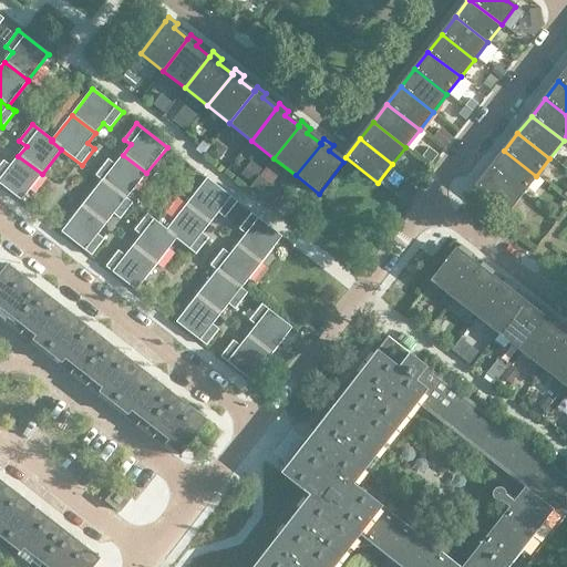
[(536,176),(504,151),(491,168),(523,194),(536,176)]
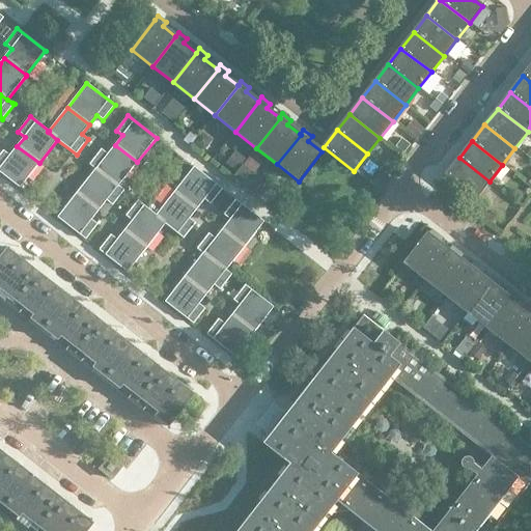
[(118,186),(137,162),(115,145),(108,155),(101,149),(89,165),(95,169),(117,187),(118,186)]
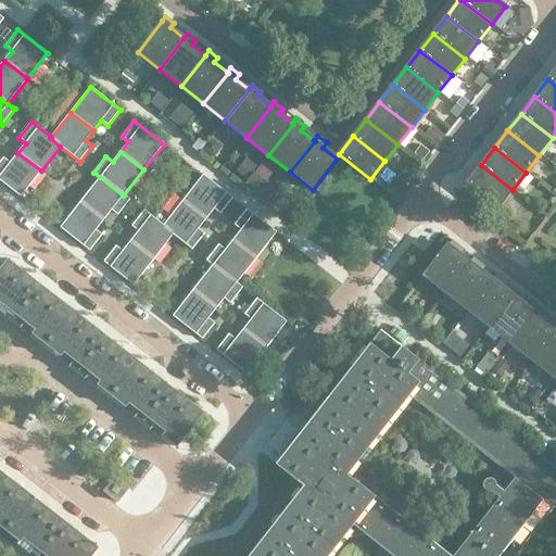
[(0,180),(21,197),(40,172),(41,171),(17,153),(10,163),(3,158),(0,162),(0,180)]
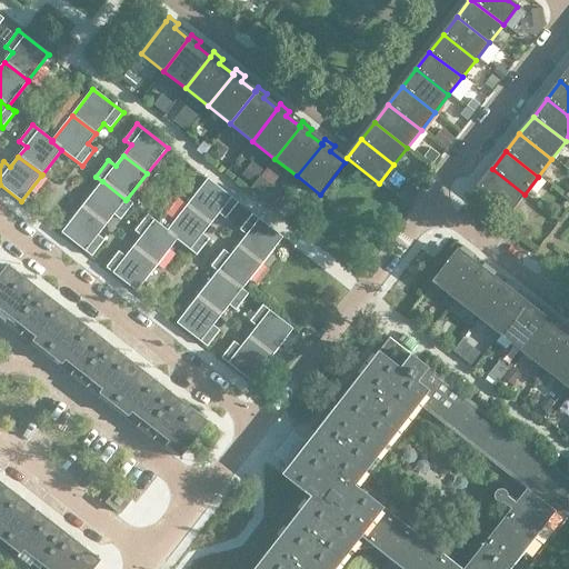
[(525,195),(492,169),(478,187),(510,212),(525,195)]
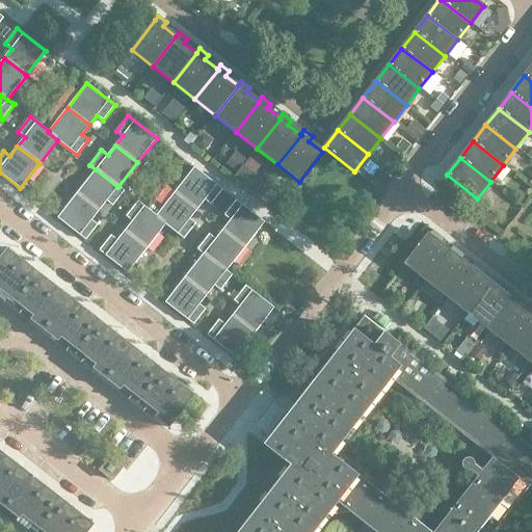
[(222,190),(215,184),(194,167),(176,192),(196,210),(205,200),(211,205),(222,190)]
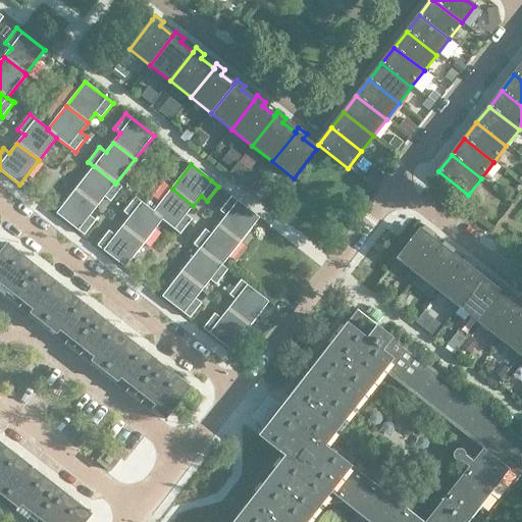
[(122,188),(116,183),(115,184),(94,166),(75,190),(97,207),(105,197),(111,202),(122,188)]
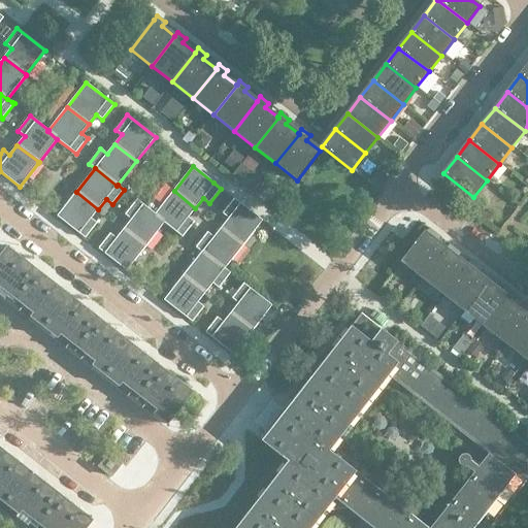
[(188,218),(195,208),(174,191),(156,215),(155,216),(164,223),(183,237),(194,222),(188,218)]
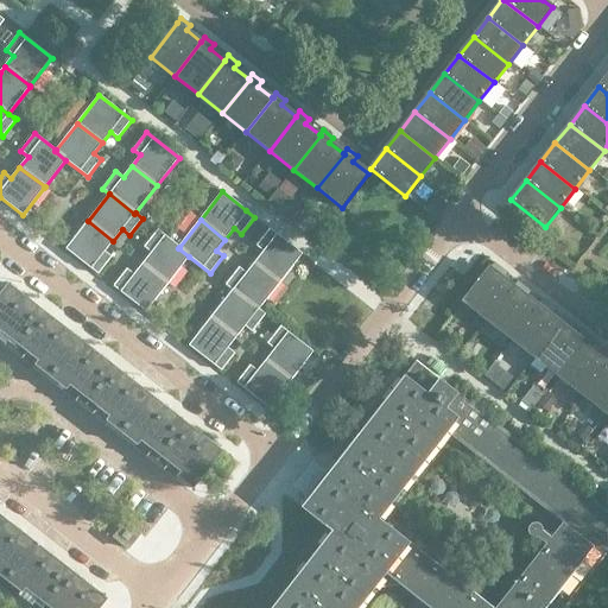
[(105,252),(113,241),(88,221),(67,249),(99,274),(112,258),(105,252)]
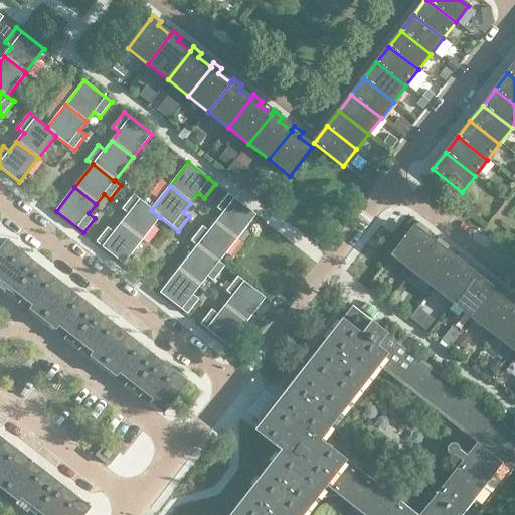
[(142,240),(160,217),(151,210),(152,209),(133,194),(122,209),(128,214),(121,223),(142,240)]
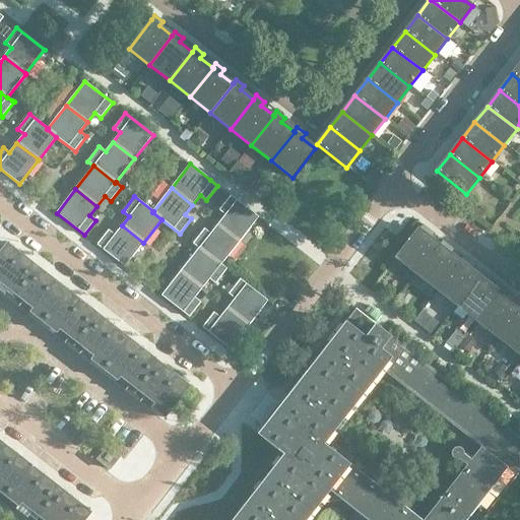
[(240,242),(258,217),(231,196),(219,210),(225,215),(218,224),(240,242)]
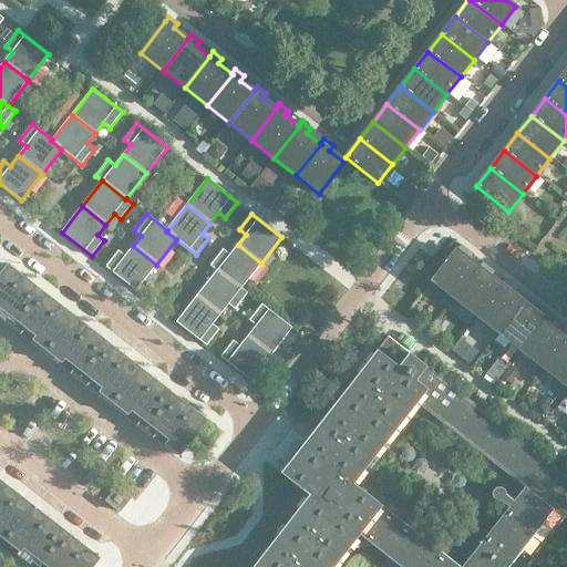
[(241,289),(260,264),(261,264),(238,245),(229,255),(223,249),(210,266),(217,271),(240,289),(241,289)]
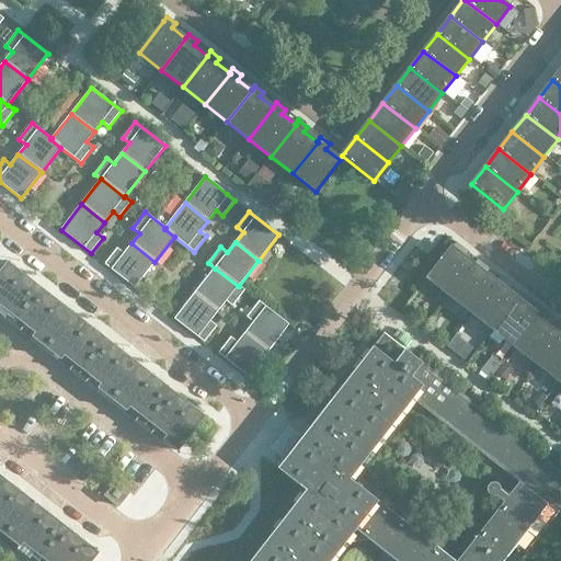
[(474,265),(473,264),(460,254),(465,249),(456,242),(453,248),(451,247),(427,278),(450,296),(474,265)]
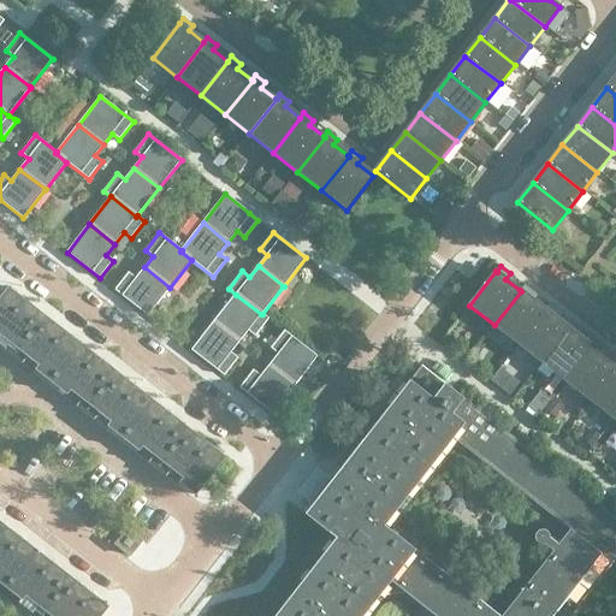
[(148,317),(170,289),(170,288),(144,267),(136,278),(129,272),(114,290),(148,317)]
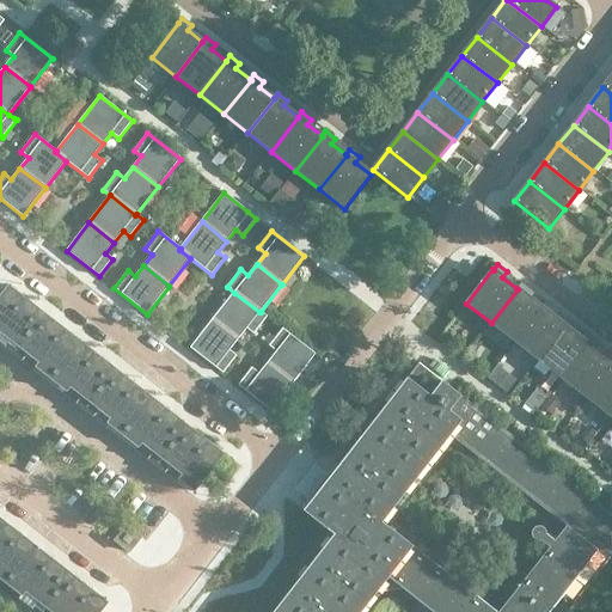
[(542,307),(526,295),(531,291),(521,283),(516,288),(518,289),(491,323),(515,342),(542,307)]
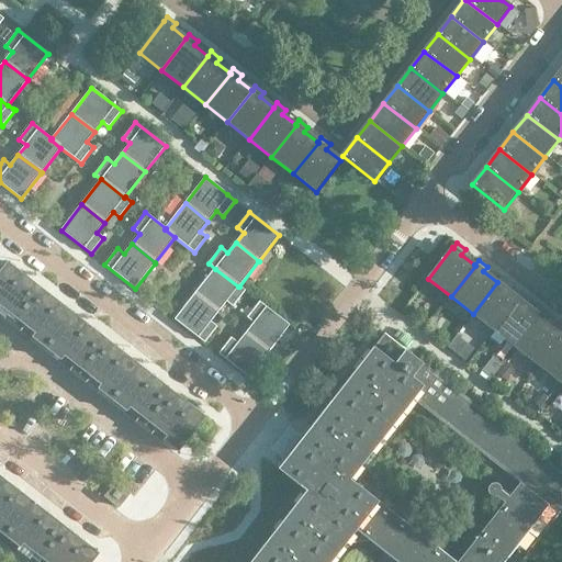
[(74,313),(49,295),(8,262),(0,272),(0,312),(46,348),(74,313)]
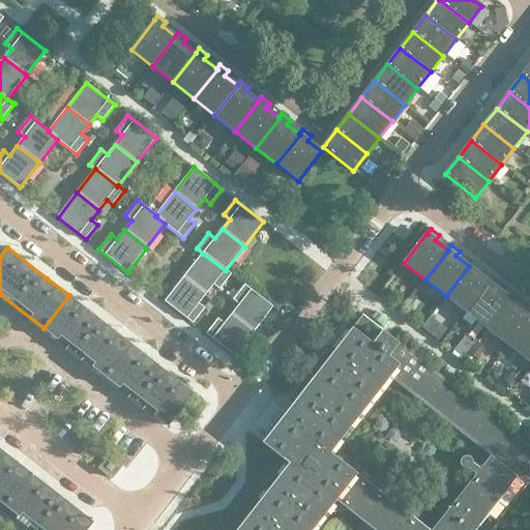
[(232,274),(226,270),(225,270),(203,254),(184,276),(206,294),(213,285),(219,290),(232,274)]
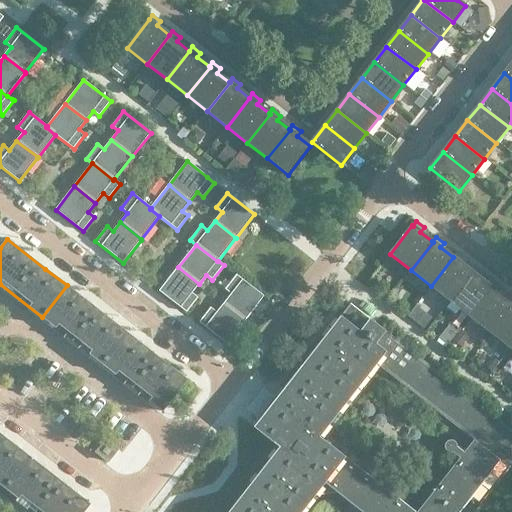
[(451,301),(473,273),(461,263),(464,259),(456,253),(453,257),(431,286),(451,301)]
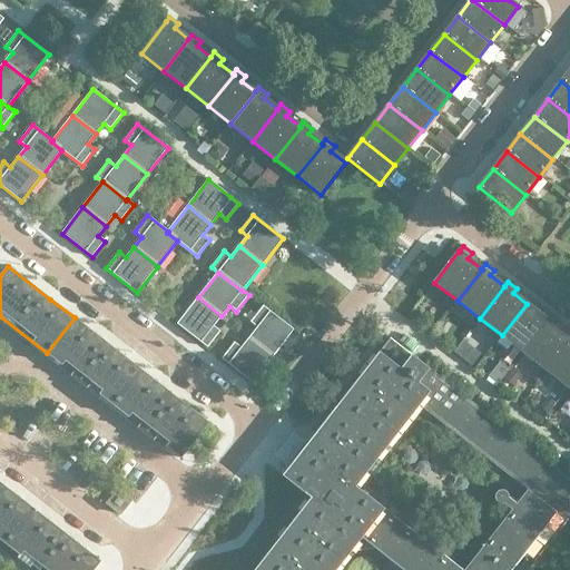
[(214,326),(222,316),(198,297),(177,324),(208,347),(220,332),(214,326)]
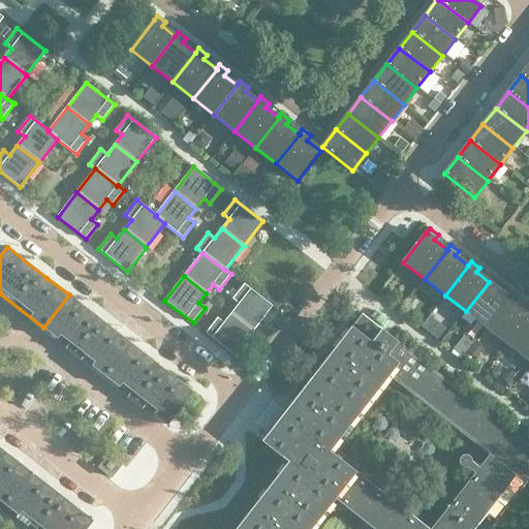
[(509,299),(509,298),(497,288),(500,284),(492,277),(489,282),(466,311),(487,328),(509,299)]
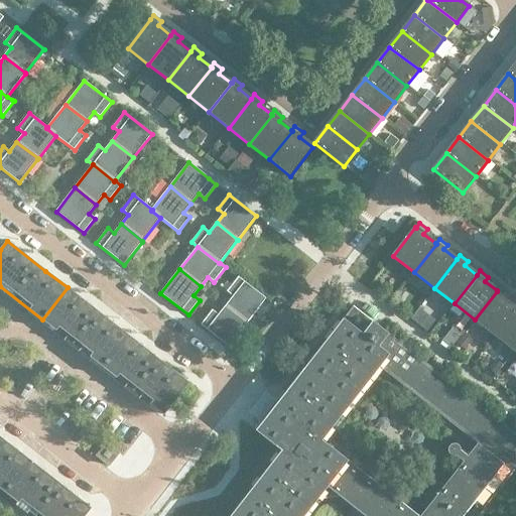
[(247,323),(266,298),(238,277),(227,291),(233,296),(226,305),(247,323)]
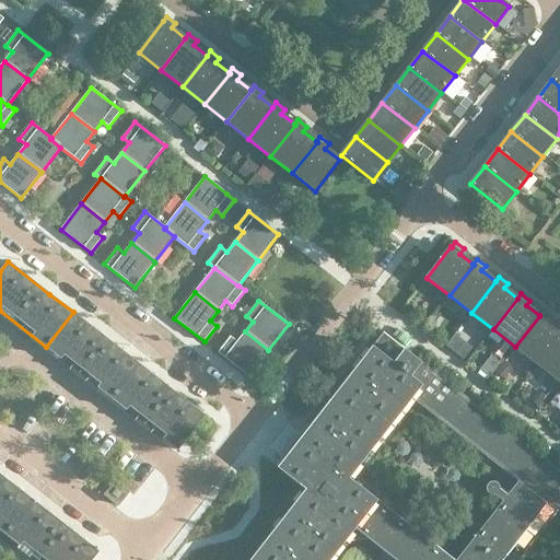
[(537,364),(559,334),(559,331),(548,323),(551,317),(543,311),(539,315),(539,316),(515,347),(537,364)]
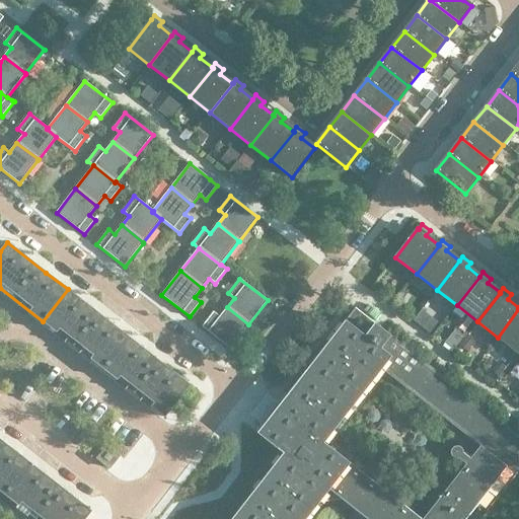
[(130,339),(104,318),(68,289),(43,321),(105,370),(130,339)]
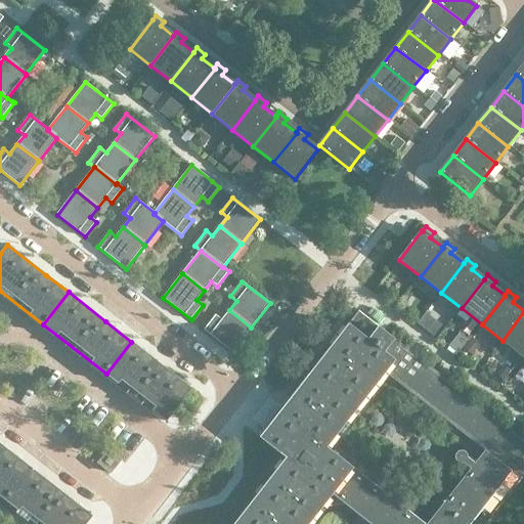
[(232,352),(251,328),(229,310),(222,320),(216,315),(204,330),(232,352)]
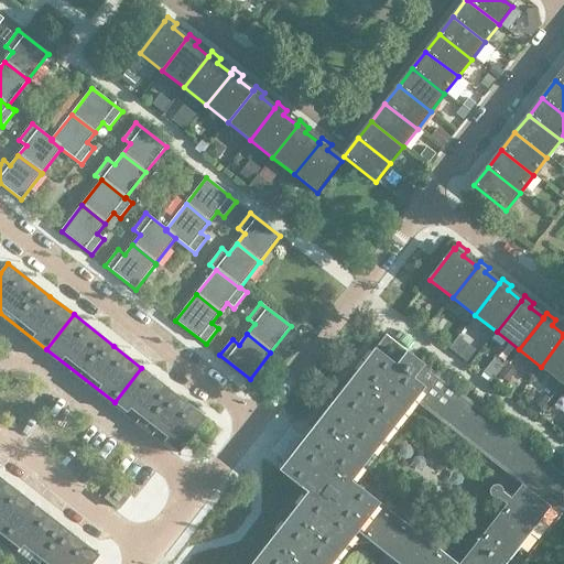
[(333,563),(358,533),(398,563),(521,563),(563,511),(563,474),(386,335),(303,441),(296,436),(281,456),(288,461),(280,470),(307,494),(252,563),(333,563)]
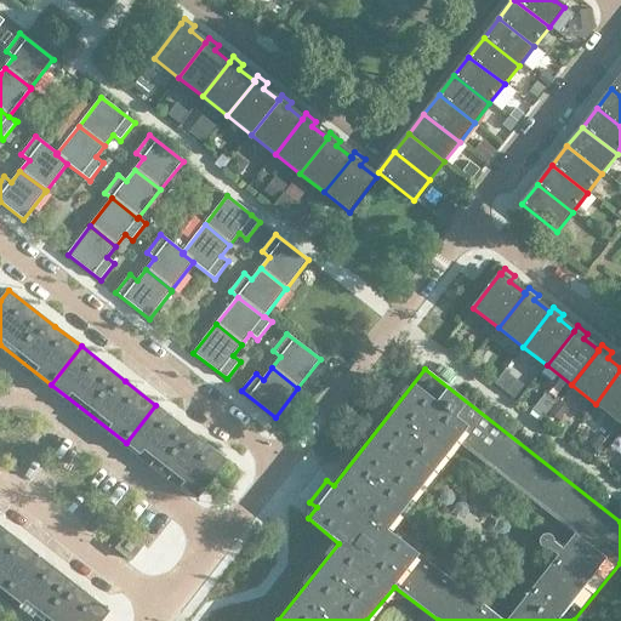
[(620,421),(620,370),(596,404),(620,422),(620,421)]
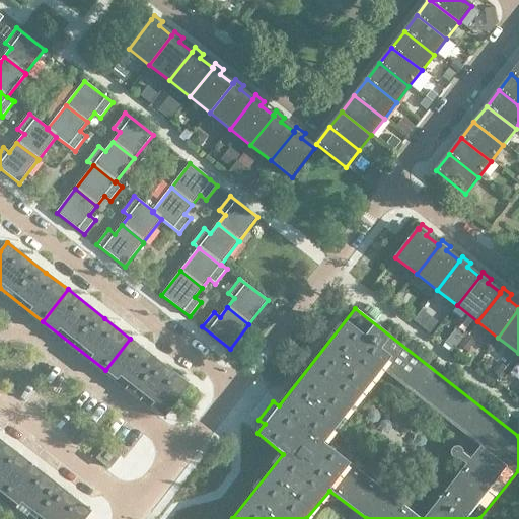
[(191,385),(151,355),(130,339),(105,370),(165,418),(191,385)]
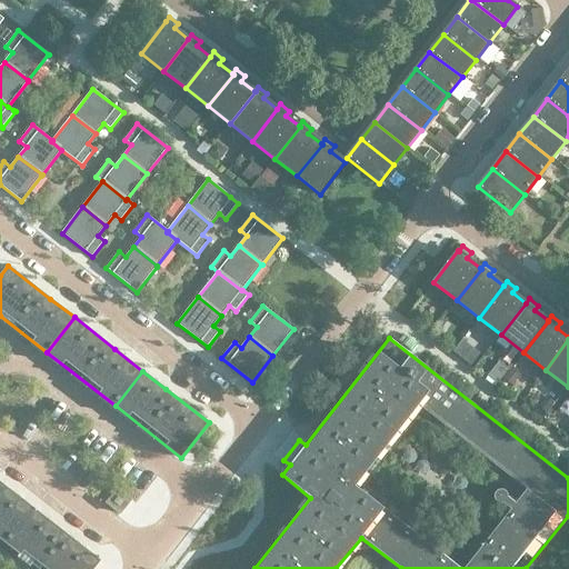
[(33,508),(0,481),(0,542),(5,546),(33,508)]
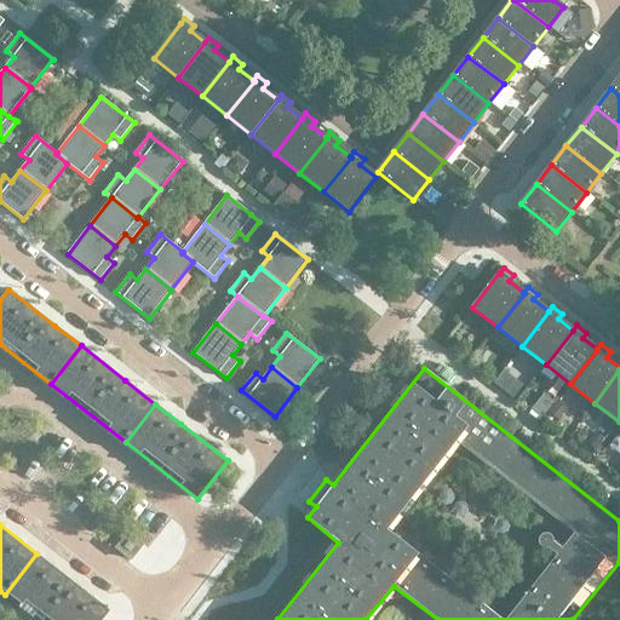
[(131,560),(143,545),(127,534),(116,549),(131,560)]
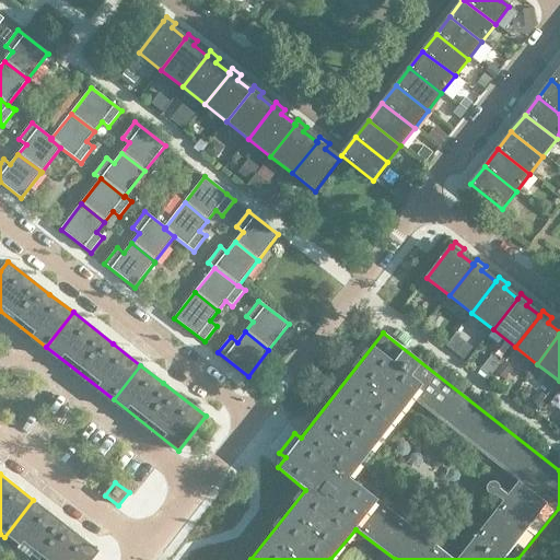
[(92,559),(100,551),(33,500),(4,537),(18,548),(20,546),(21,546),(24,541),(34,550),(31,555),(37,559),(92,559)]
